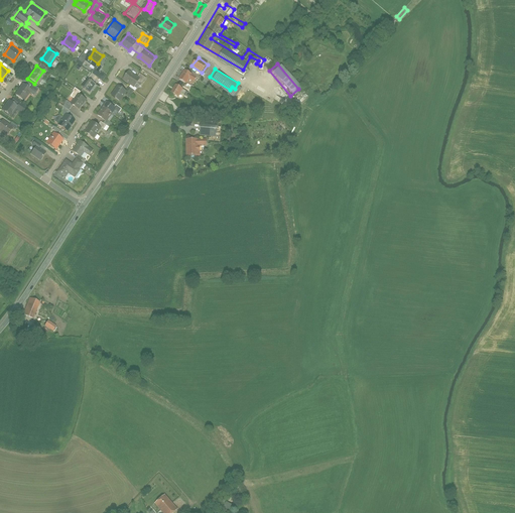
[(184,70),(179,77),(186,81),(190,74),(184,70)]
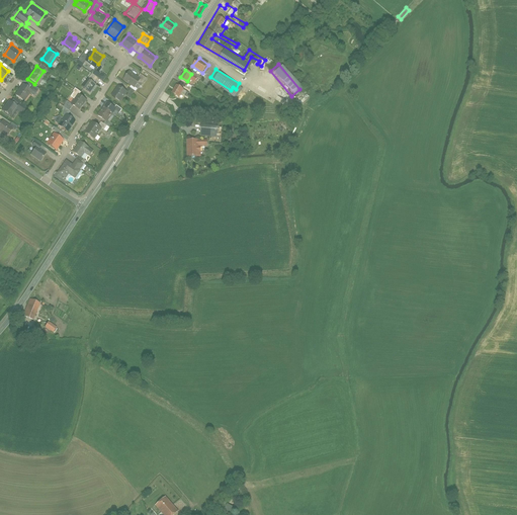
[(100,77),(90,71),(80,87),(90,93),(100,77)]
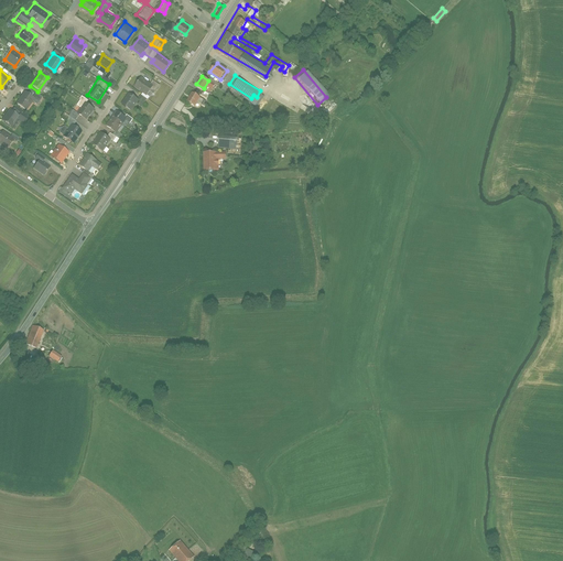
[(139,77),(134,85),(148,93),(153,85),(139,77)]
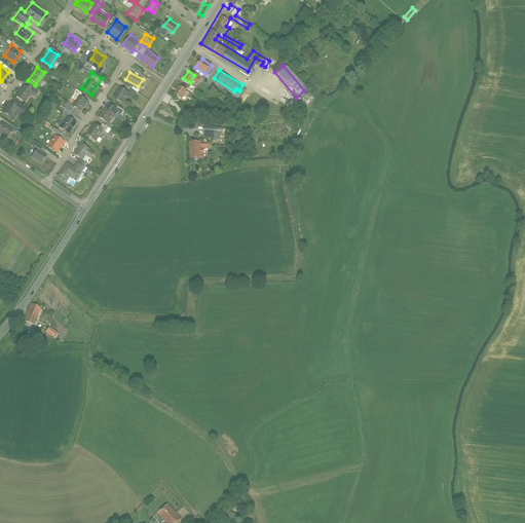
[(31,88),(23,82),(14,94),(23,100),(31,88)]
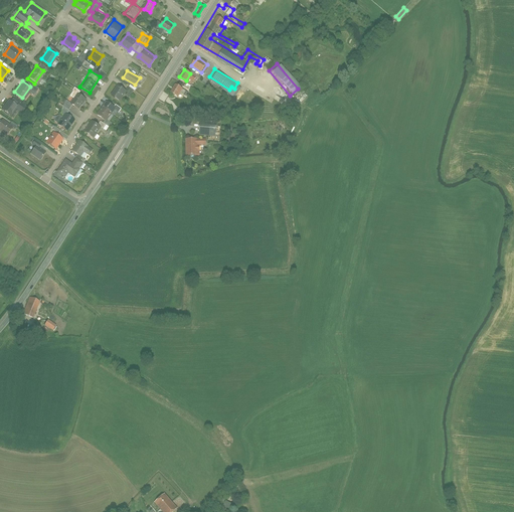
[(119,83),(113,94),(120,99),(124,94),(129,97),(133,90),(127,86),(125,88),(119,83)]
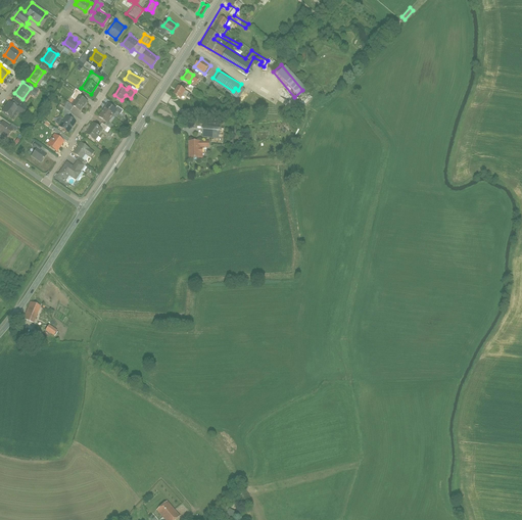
[(178,85),(174,93),(179,96),(184,88),(178,85)]
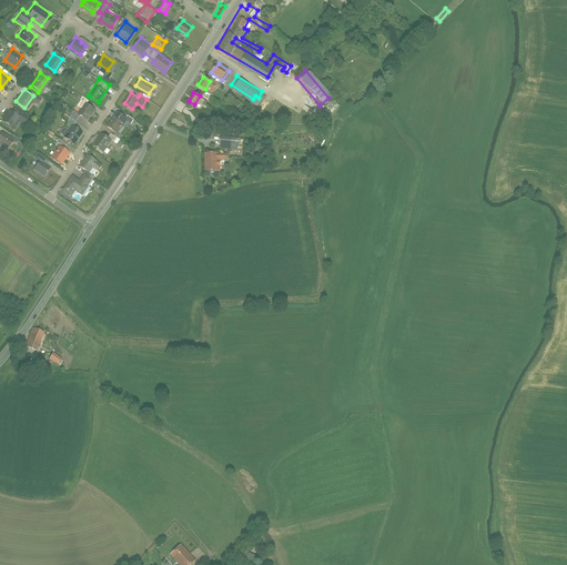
[(97,106),(85,99),(77,112),(88,120),(97,106)]
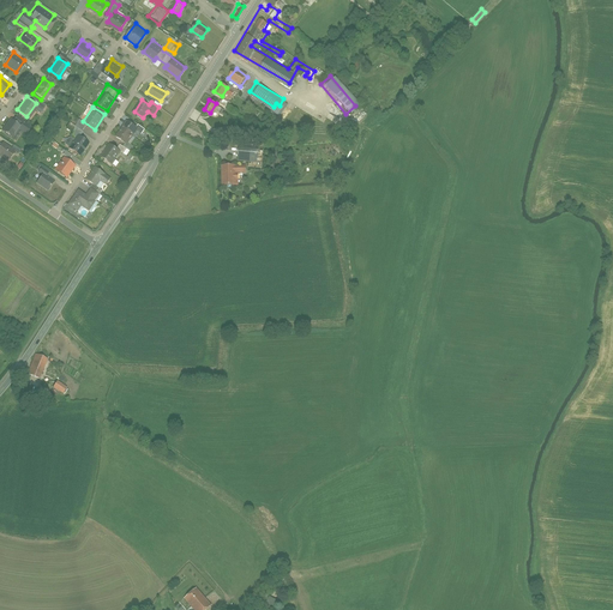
[(11,112),(0,127),(10,134),(14,127),(23,132),(29,122),(11,112)]
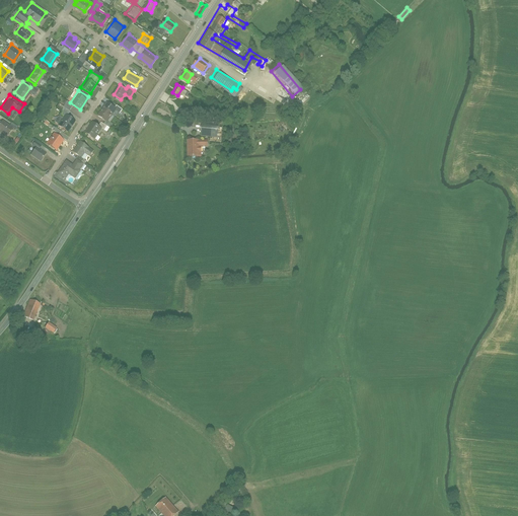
[(96,115),(105,121),(116,106),(106,100),(96,115)]
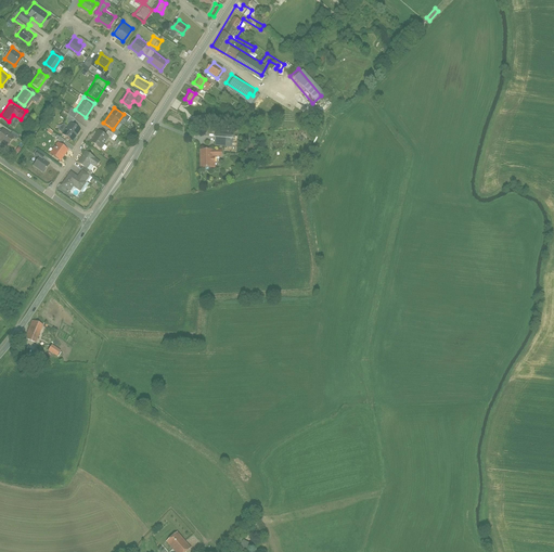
[(63,133),(71,139),(82,123),(67,112),(62,119),(68,125),(63,133)]
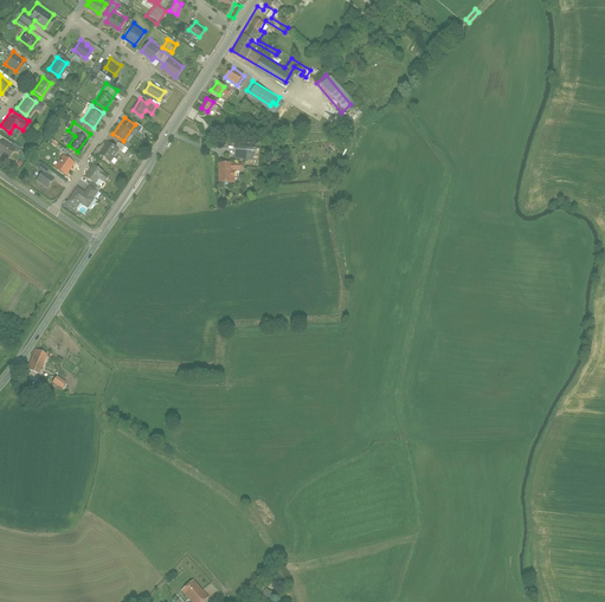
[(15,147),(2,138),(0,142),(0,151),(8,157),(15,147)]
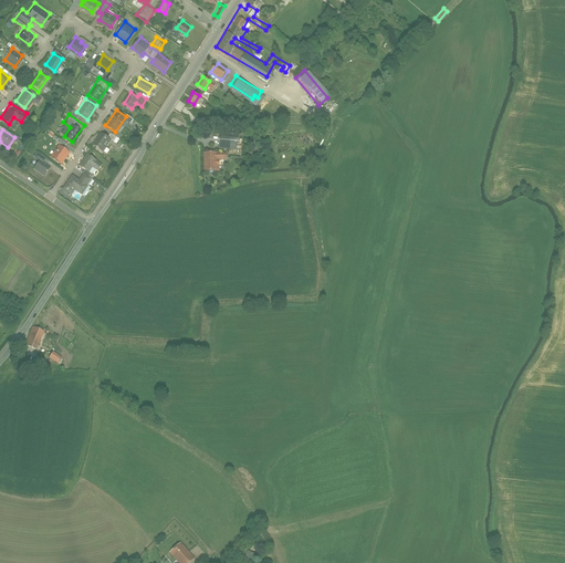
[(94,145),(103,150),(111,137),(103,132),(94,145)]
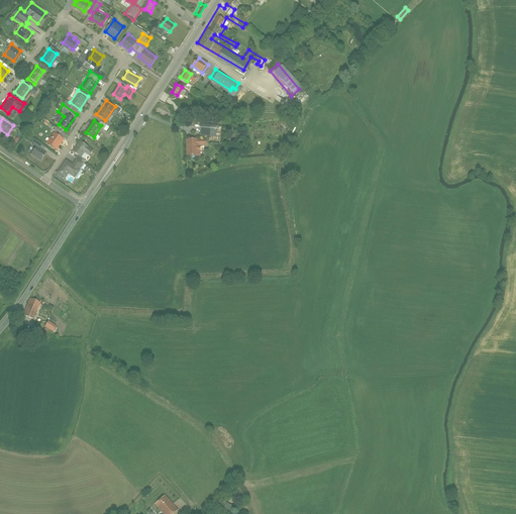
[(218,123),(202,123),(202,132),(218,132),(218,123)]
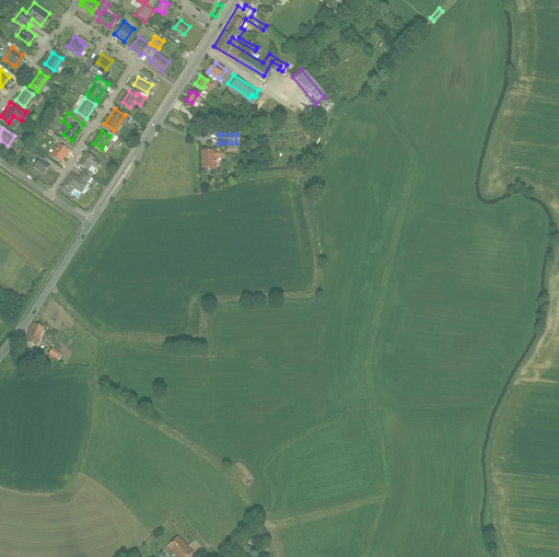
[(46,153),(55,160),(65,148),(56,141),(46,153)]
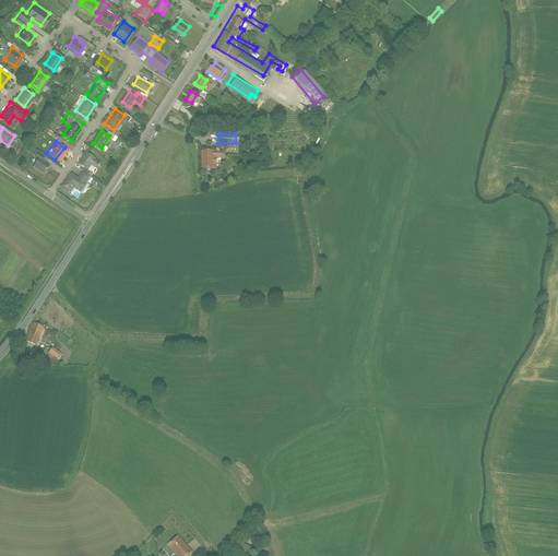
[(223,148),(202,148),(202,166),(217,166),(217,154),(223,154),(223,148)]
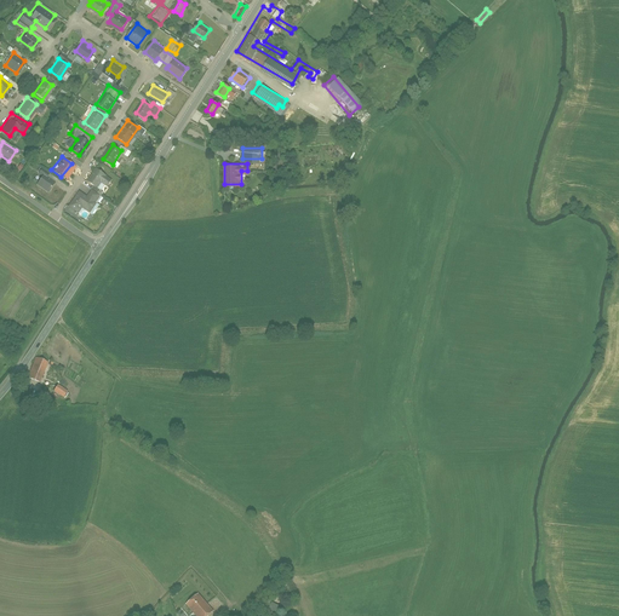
[(102,167),(90,183),(98,189),(103,183),(108,186),(113,180),(107,176),(109,173),(102,167)]
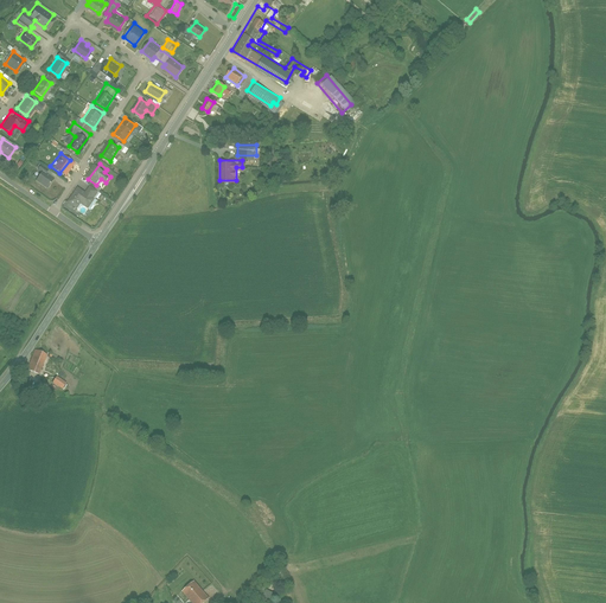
[(49,187),(55,179),(44,171),(38,179),(49,187)]
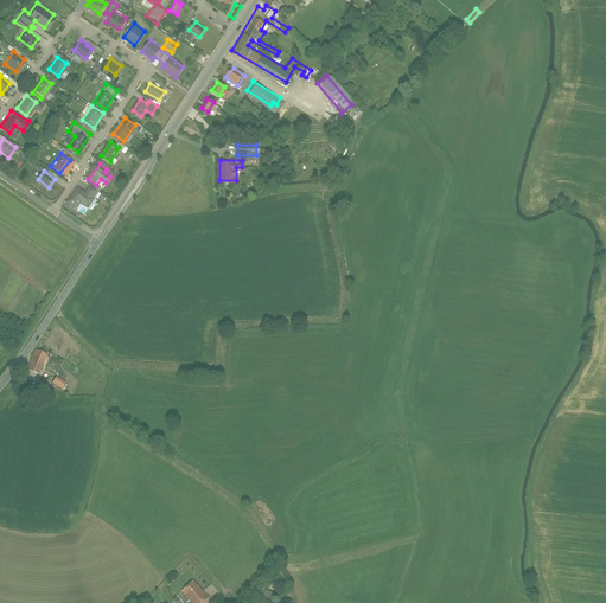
[(74,185),(65,198),(74,204),(77,199),(84,204),(95,188),(84,181),(80,190),(74,185)]
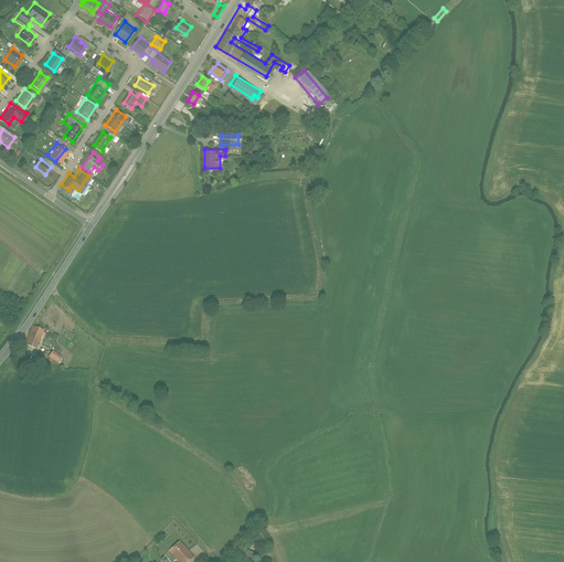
[(36,348),(38,347),(45,329),(33,324),(25,342),(36,348)]
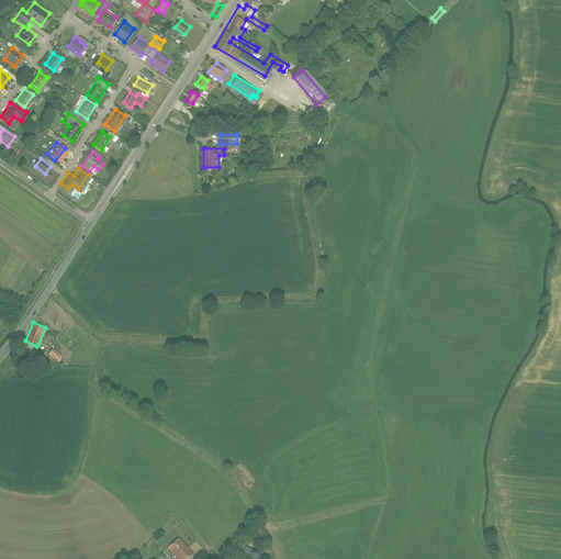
[(59,358),(64,353),(55,345),(49,351),(59,358)]
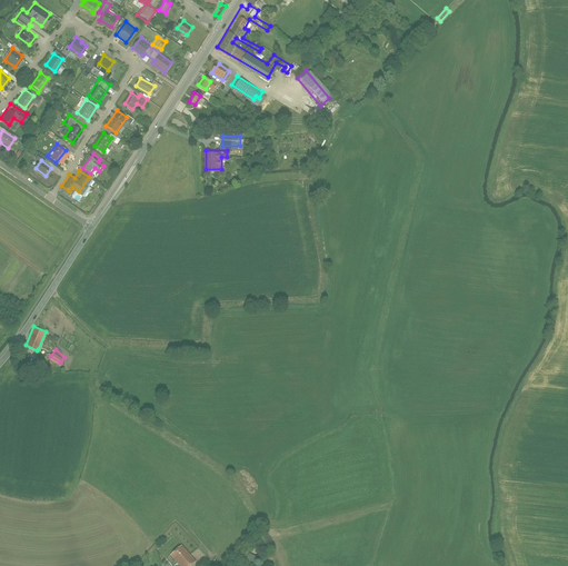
[(170,553),(182,565),(186,565),(195,559),(181,544),(170,553)]
